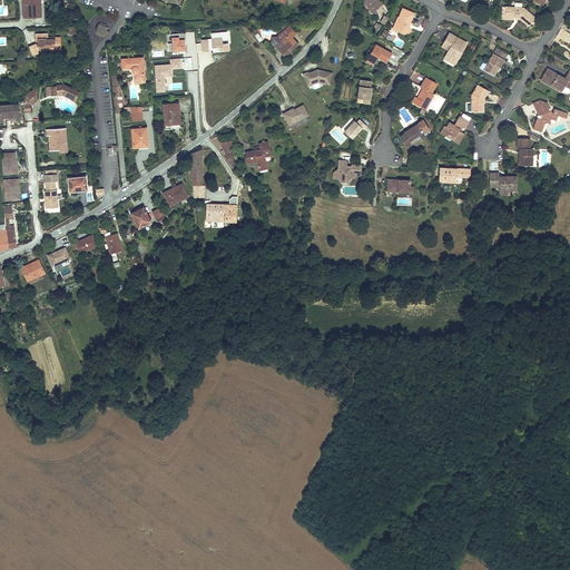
[(21,0),(22,19),(40,18),(39,8),(33,9),(32,0),(21,0)]
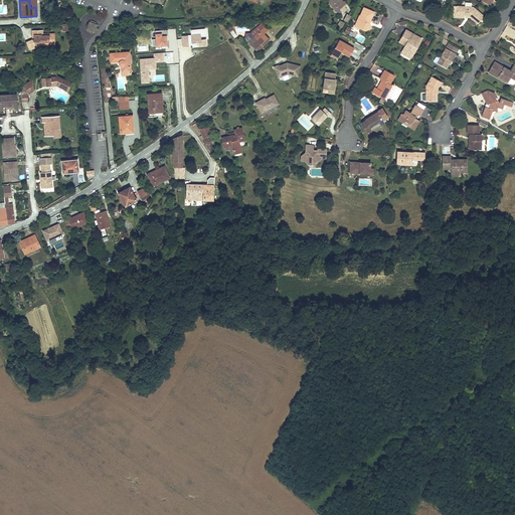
[(328,0),(328,2),(331,3),(334,9),(339,9),(340,8),(342,12),(346,9),(344,5),(347,4),(344,0),(343,0),(342,1),(340,0),(328,0)]
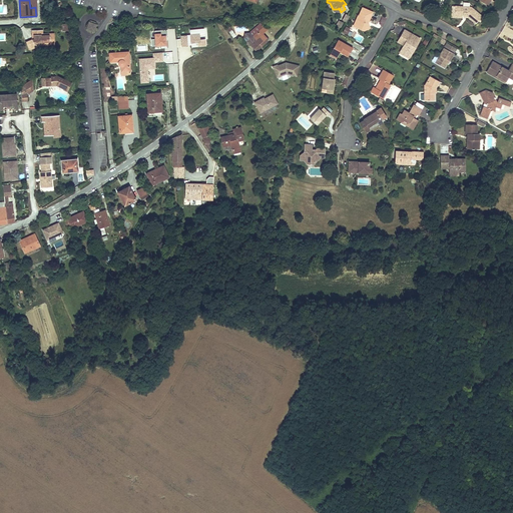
[(456,12),(457,5),(453,5),(452,16),(463,17),(463,15),(463,13),(456,12)]
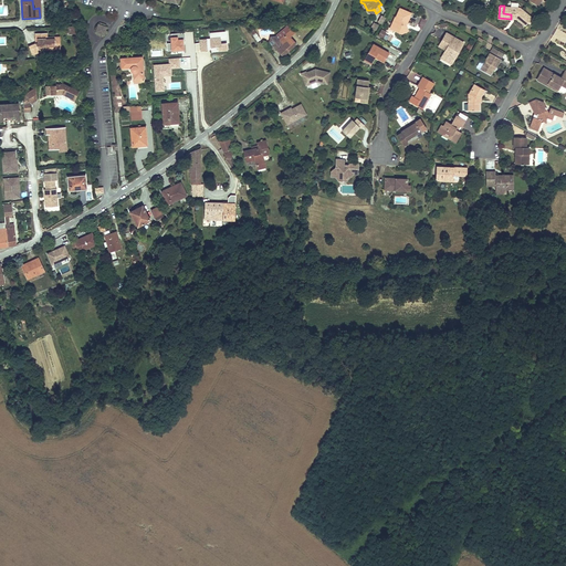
[(521,7),(504,6),(503,13),(511,14),(511,17),(514,18),(515,16),(526,24),(533,17),(521,7)]
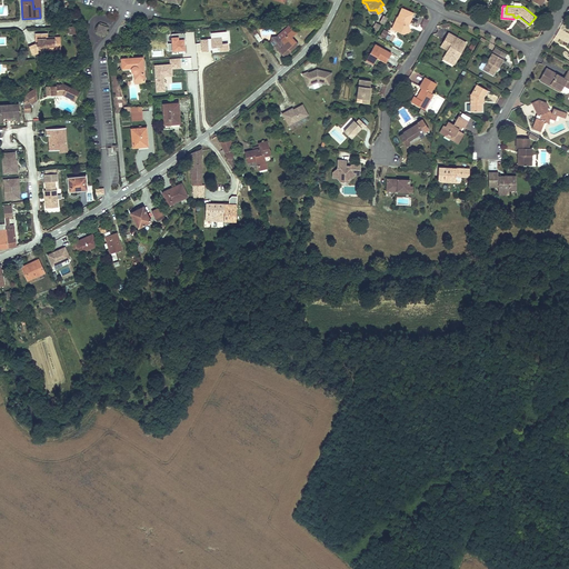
[(401,7),(393,21),(398,23),(396,27),(395,29),(402,33),(403,31),(407,26),(406,23),(403,22),(406,18),(408,20),(412,12),(401,7)]
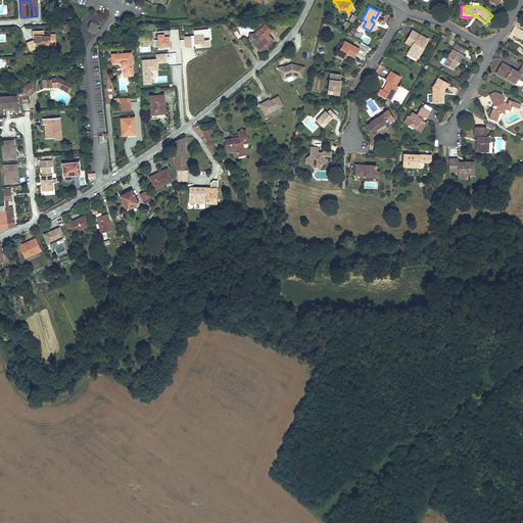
[(351,24),(345,20),(342,27),(347,30),(351,24)]
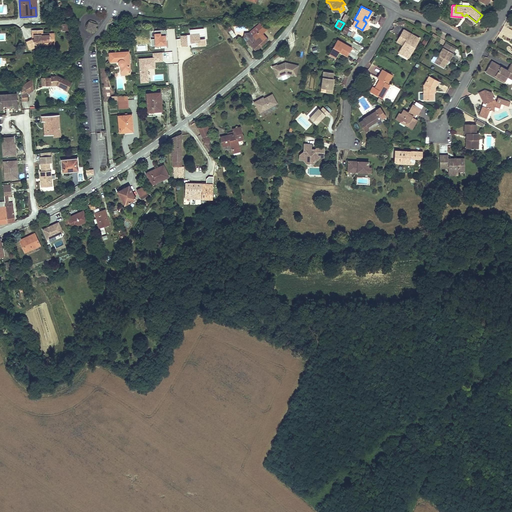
[(95,25),(87,22),(85,30),(92,32),(95,25)]
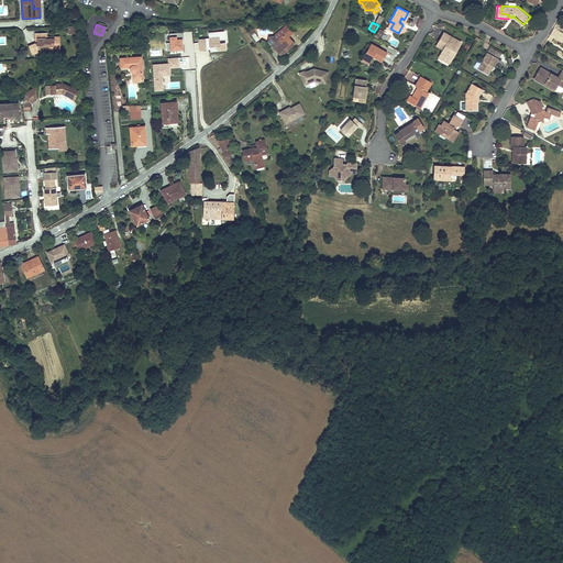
[(286,25),(282,30),(288,37),(294,33),(286,25)]
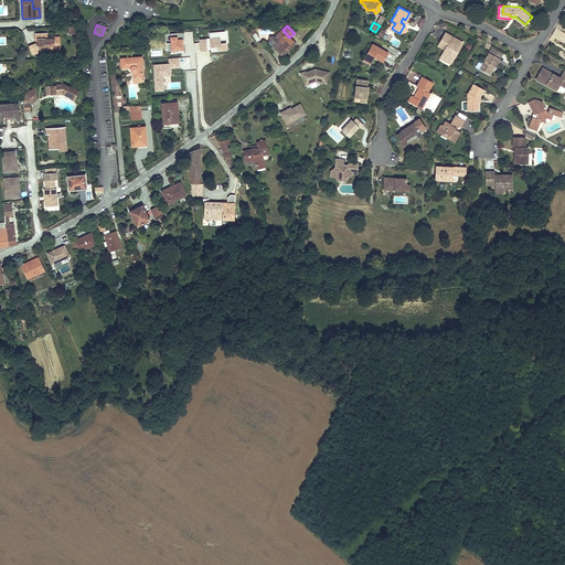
[(289,38),(283,30),(275,36),(274,36),(269,36),(269,41),(281,56),(296,44),(289,38)]
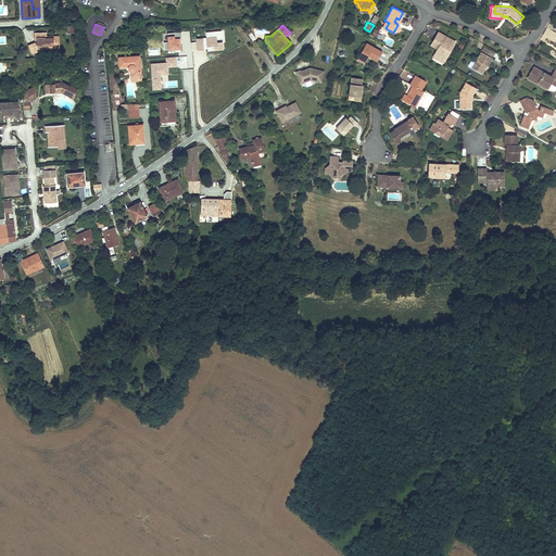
[(47,32),(37,33),(38,41),(35,43),(33,45),(36,52),(46,48),(55,48),(55,36),(47,36),(47,32)]
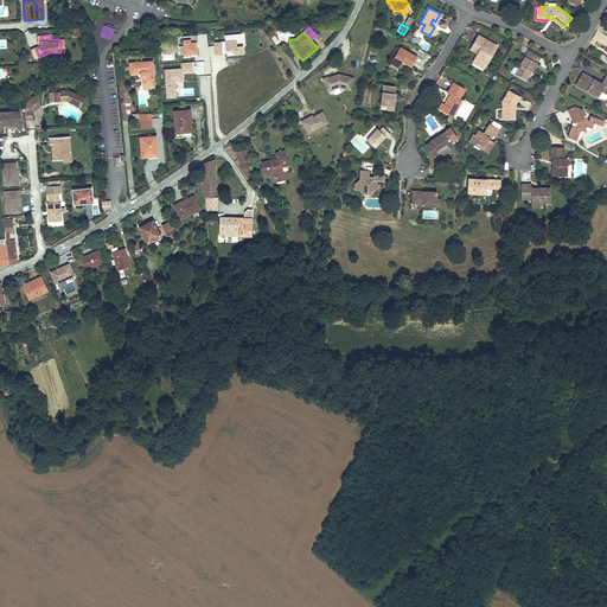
[(243,34),(225,36),(225,42),(222,42),(222,43),(215,44),(215,46),(210,46),(210,53),(215,53),(223,52),(227,51),(227,56),(244,55),(243,34)]
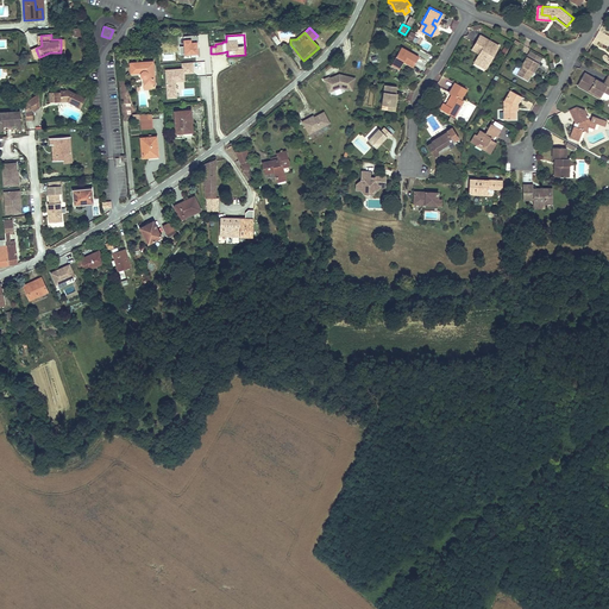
[(500,44),(481,35),(476,42),(485,48),(484,50),(482,49),(479,54),(477,58),(488,64),(500,44)]
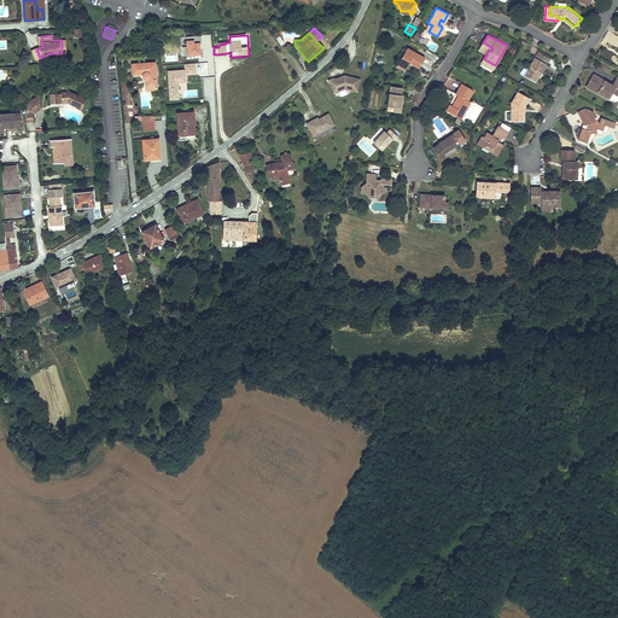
[(184,48),(184,56),(202,56),(200,36),(186,38),(186,48),(184,48)]
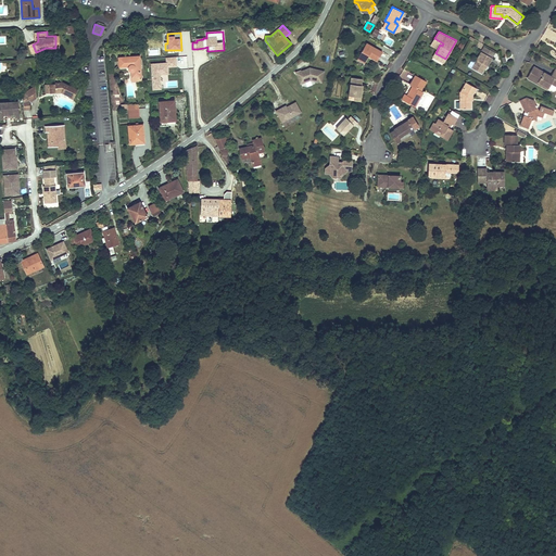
[(443,43),(434,38),(431,43),(438,49),(440,45),(442,46),(443,43)]
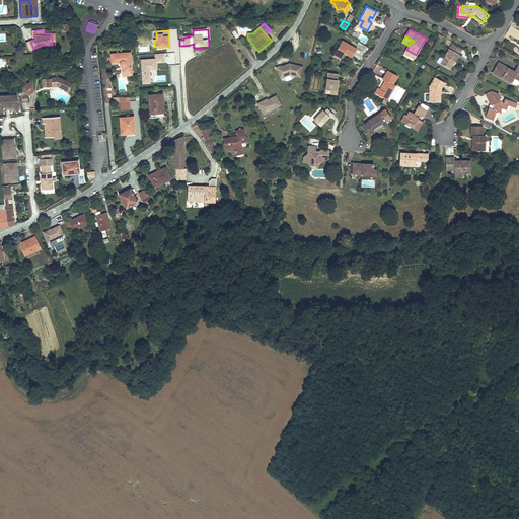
[(357,48),(343,40),(337,51),(341,54),(344,49),(354,54),(357,48)]
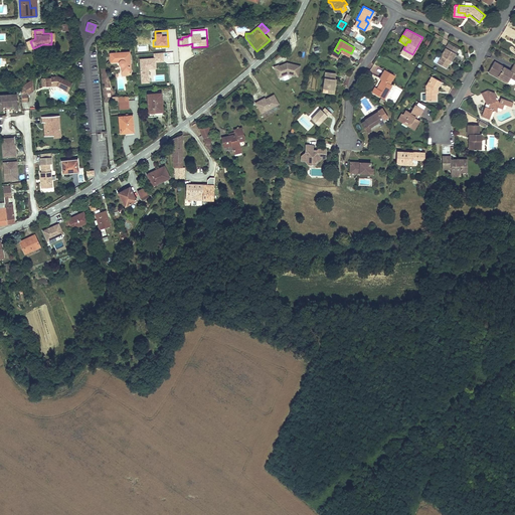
[(457,52),(447,46),(438,62),(447,67),(450,61),(451,62),(457,52)]
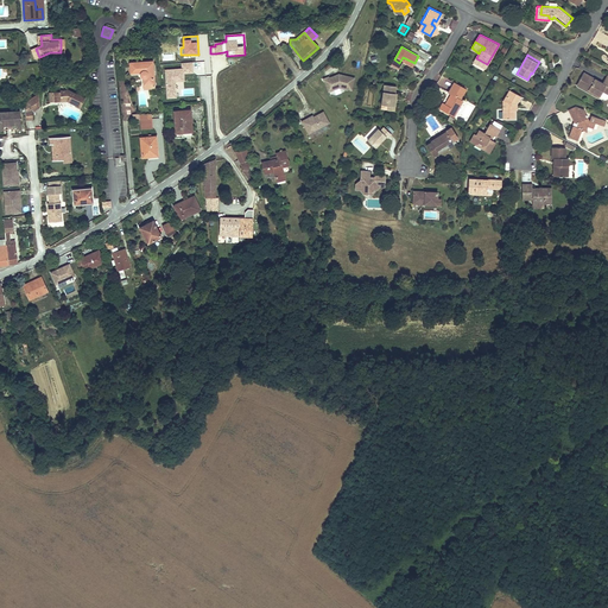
[(399,63),(394,59),(392,64),(400,68),(404,62),(413,67),(415,63),(403,57),(399,63)]
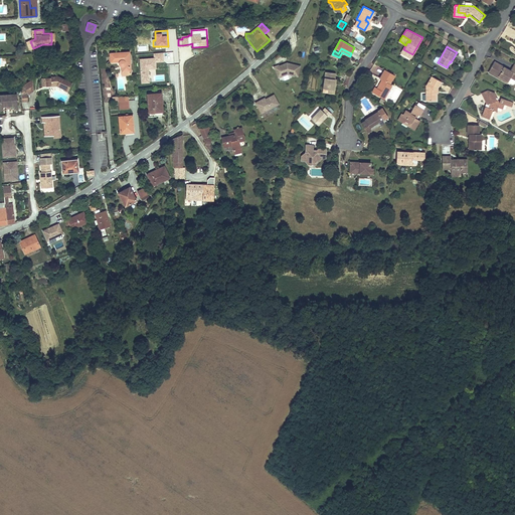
[(412,54),(403,49),(401,52),(411,57),(412,54)]
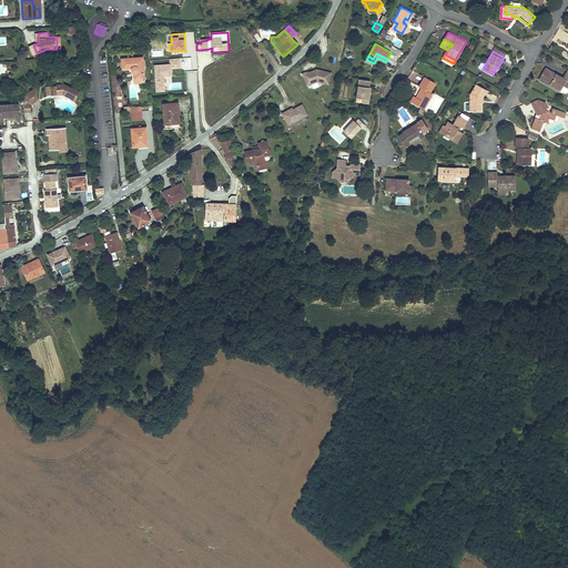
[(123,70),(133,69),(133,70),(133,71),(133,72),(134,73),(137,73),(137,79),(145,79),(144,58),(122,59),(123,70)]
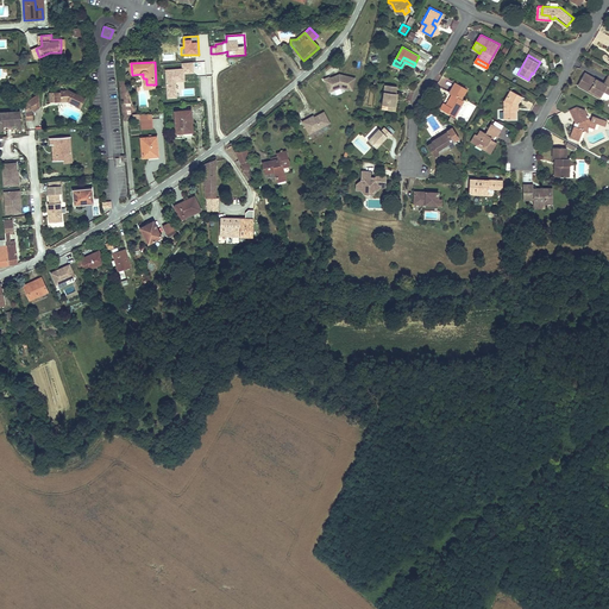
[(182,69),(165,70),(167,99),(177,99),(176,82),(184,81),(184,75),(194,74),(193,63),(182,64),(182,69)]
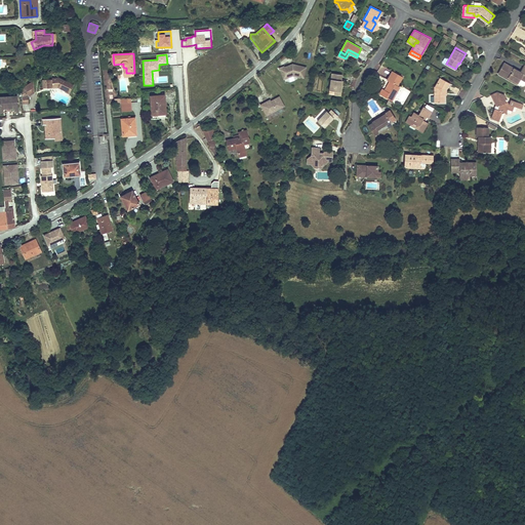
[(521,72),(505,63),(498,74),(510,80),(512,78),(515,80),(514,82),(519,85),(523,79),(524,80),(524,65),(521,72)]
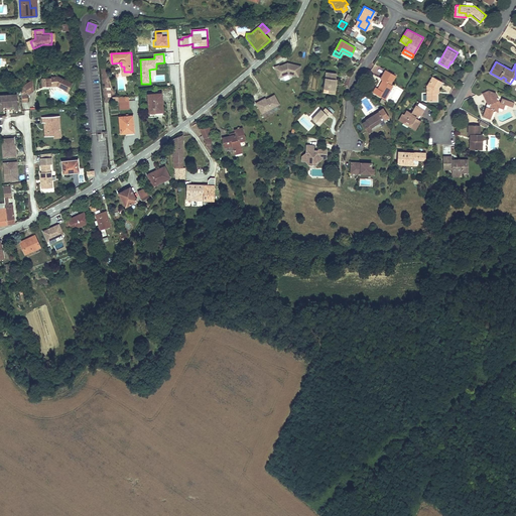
[(297,76),(300,66),(286,62),(286,65),(283,66),(282,65),(278,66),(278,65),(274,67),(276,74),(280,72),(282,77),(287,74),(297,76)]
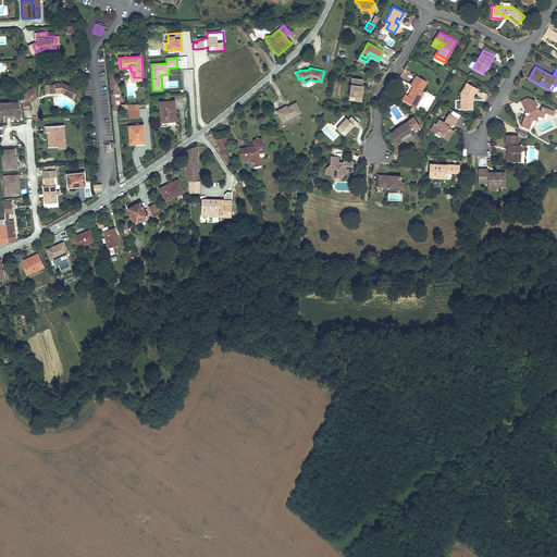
[(361,83),(362,76),(353,75),(350,94),(356,94),(360,95),(361,83)]
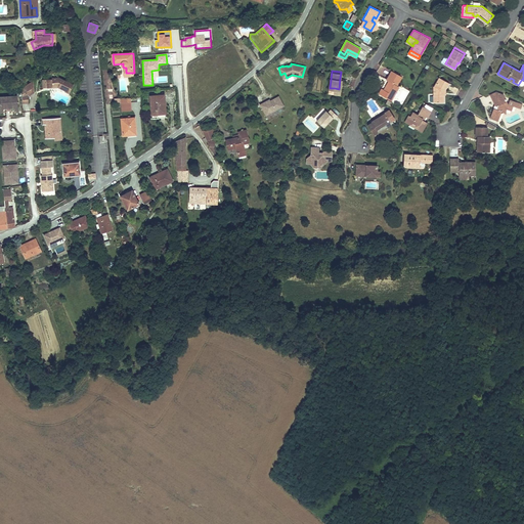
[(395,95),(399,86),(397,85),(402,77),(392,71),(387,80),(389,81),(390,82),(389,84),(388,83),(385,89),(382,88),(380,93),(392,100),(394,95),(395,95)]
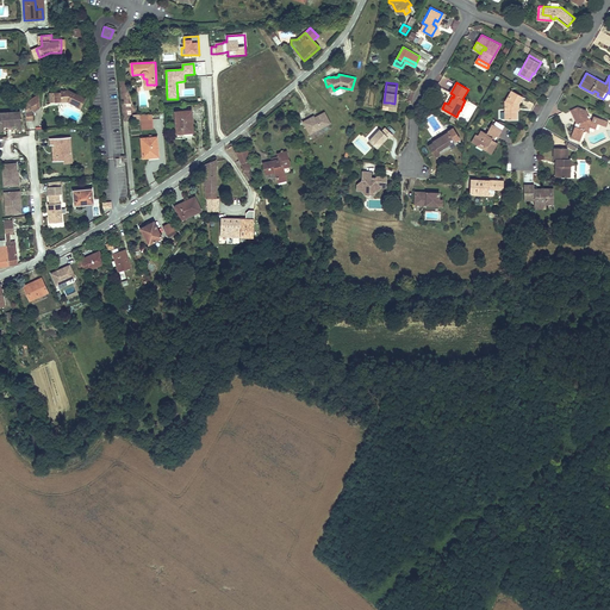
[(521,103),(524,95),(512,89),(505,100),(508,118),(520,118),(518,110),(518,103),(521,103)]
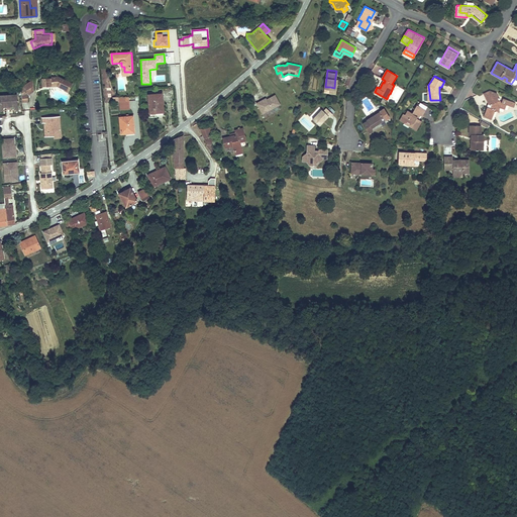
[(72,83),(58,77),(52,78),(50,79),(43,80),(44,86),(44,88),(57,86),(64,90),(63,91),(68,93),(72,83)]
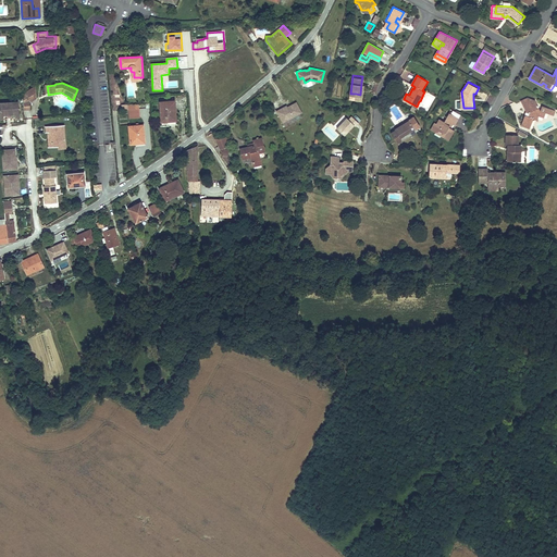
[(37,87),(23,95),(24,111),(32,110),(31,102),(37,99),(37,87)]
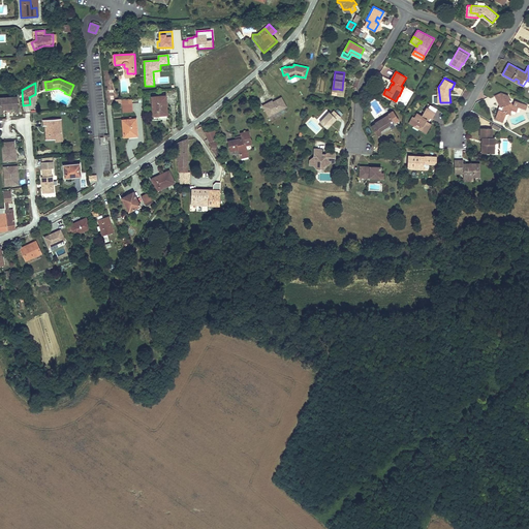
[(502,106),(496,118),(503,122),(507,113),(514,110),(518,113),(522,110),(523,107),(512,104),(509,95),(503,92),(496,94),(502,106)]
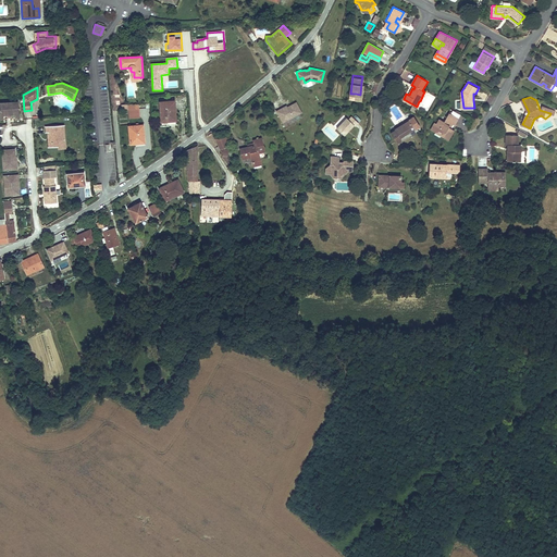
[(286,107),(284,108),(283,107),(275,111),(280,119),(283,116),(285,121),(300,112),(295,101),(286,107)]
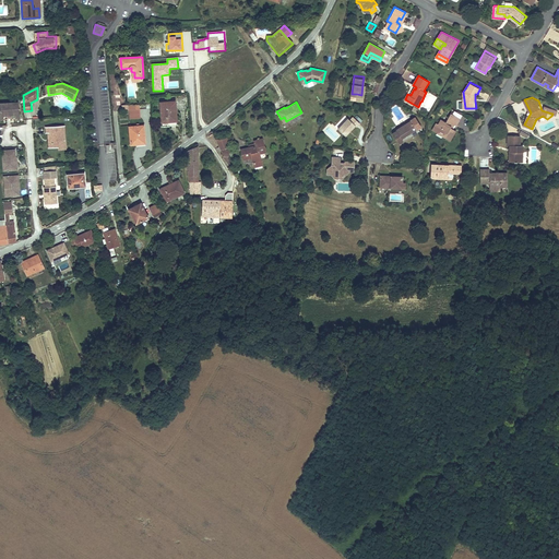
[(177,123),(176,103),(161,104),(162,125),(177,123)]
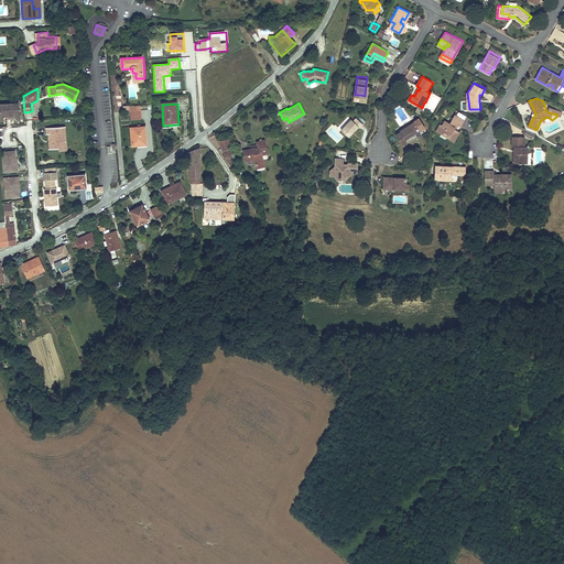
[(0,106),(1,119),(18,117),(17,105),(0,106)]
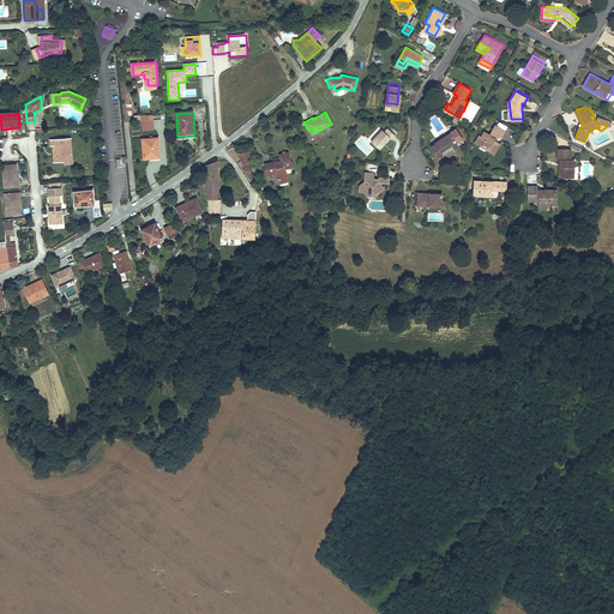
[(143,116),(143,131),(154,131),(154,116),(143,116)]
